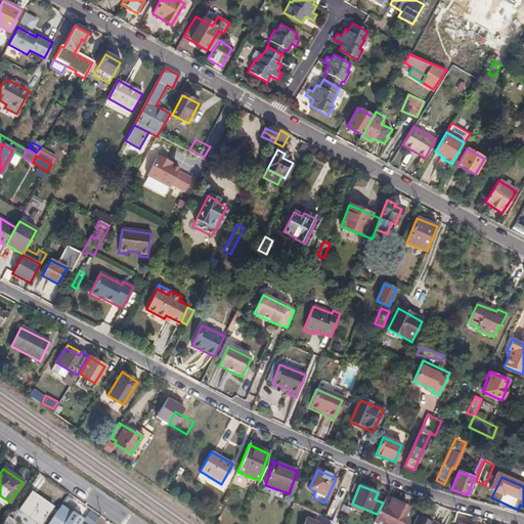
[(51,507),(33,492),(20,509),(40,523),(51,507)]
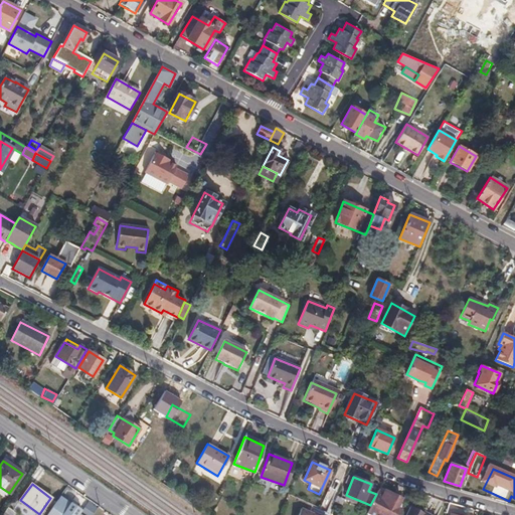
[(9,493),(0,487),(0,494),(7,496),(9,493)]
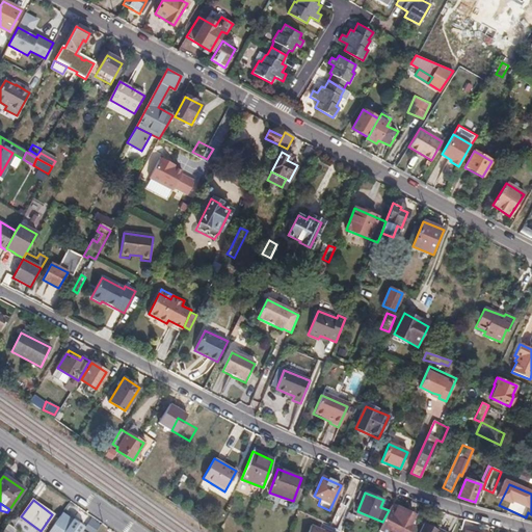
[(382,522),(378,530),(382,531),(405,531),(409,524),(415,514),(398,506),(395,511),(390,509),(389,510),(382,522)]
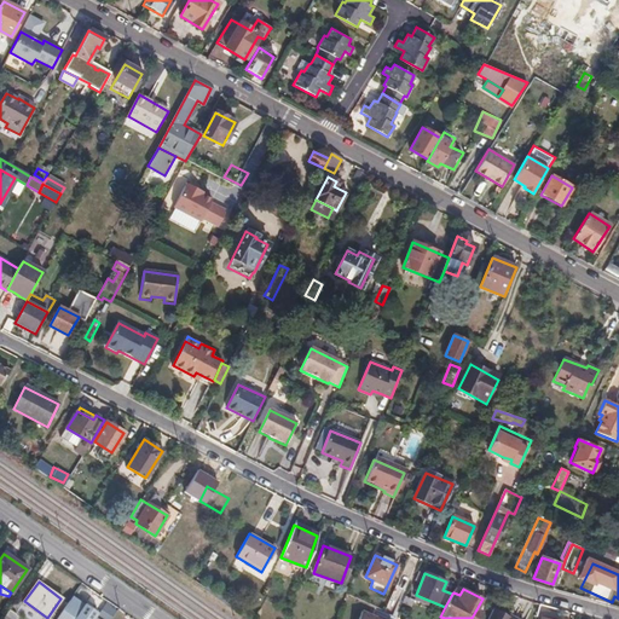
[(406,591),(401,603),(411,607),(414,601),(416,595),(406,591)]
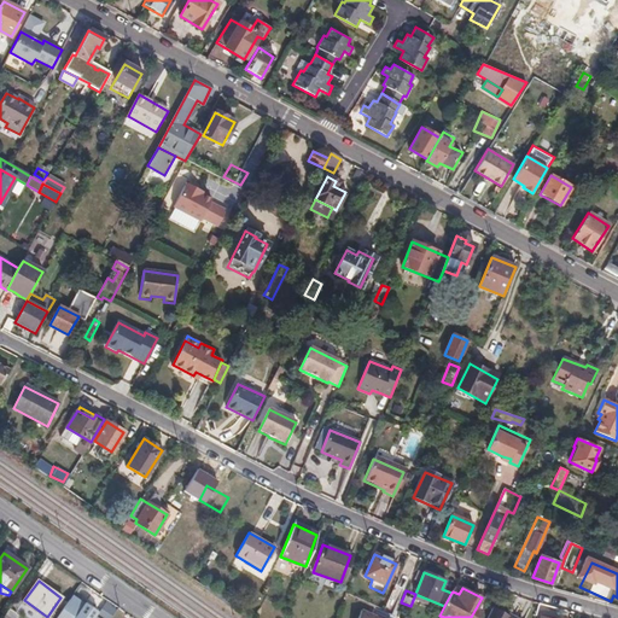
[(97,617),(73,599),(60,617),(97,617)]
